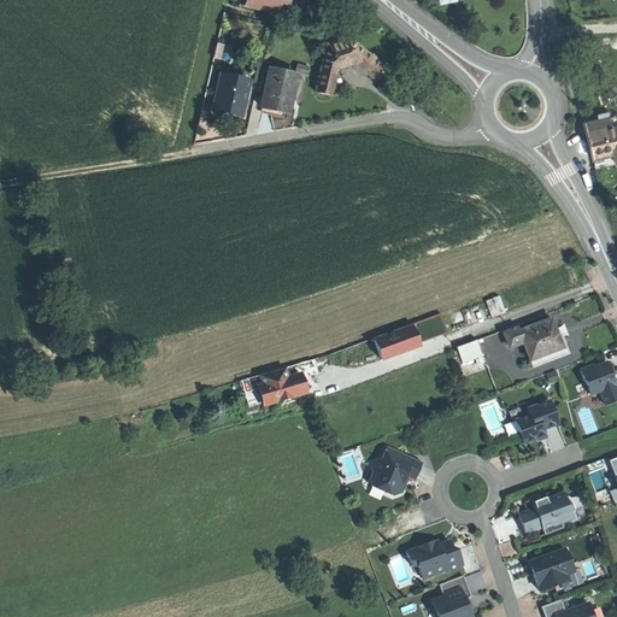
[(247,0),(247,7),(286,16),(289,0),(247,0)]
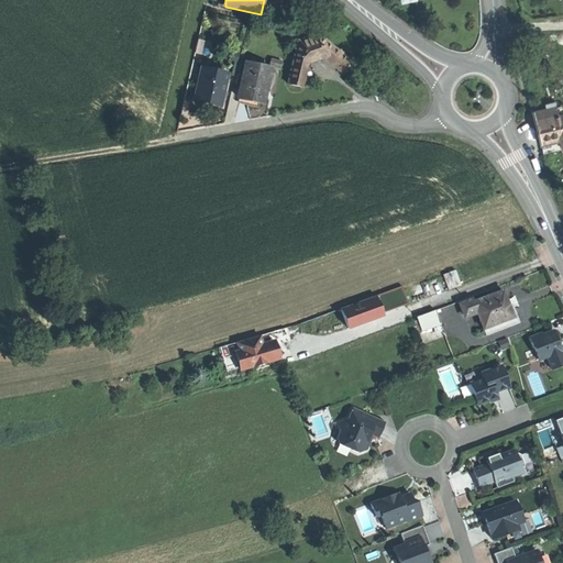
[(319,34),(299,40),(289,85),(305,87),(309,62),(316,59),(323,57),(342,74),(353,63),(319,34)]
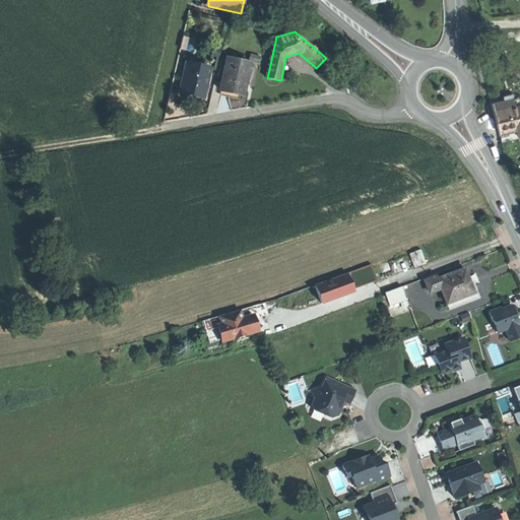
[(250,65),(228,60),(220,91),(232,93),(244,96),(247,79),(250,66),(250,65)]
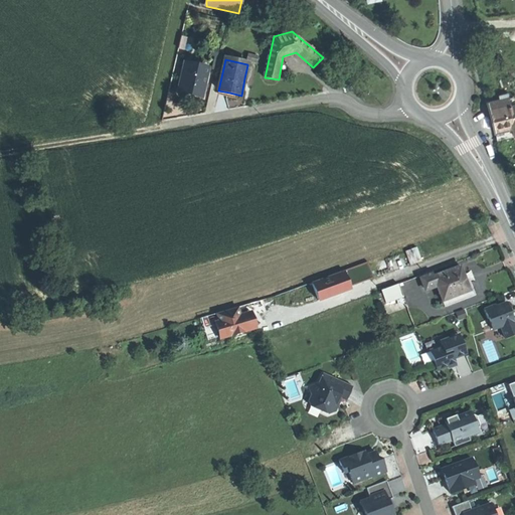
[(209,68),(185,63),(178,92),(189,94),(202,98),(209,68)]
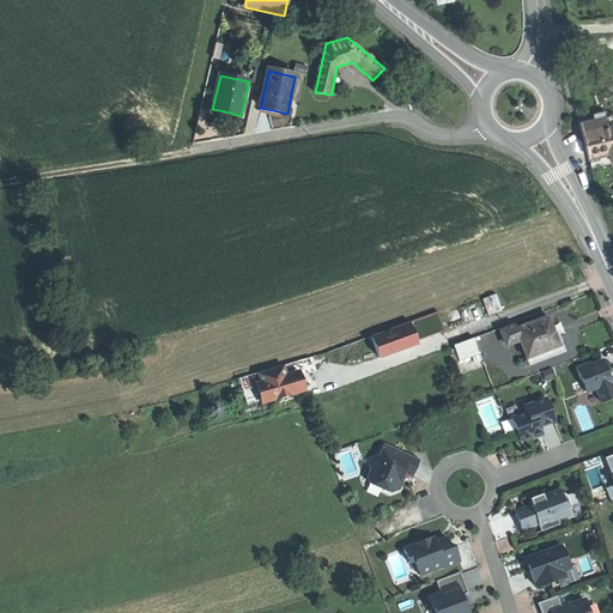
[(295,78),(291,93),(298,96),(302,80),(295,78)]
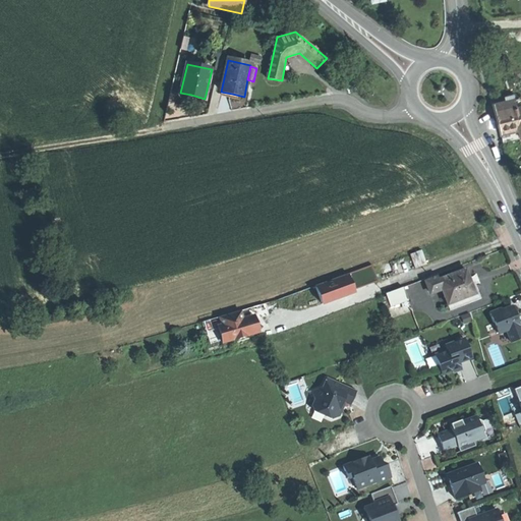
[(175,93),(171,92),(167,109),(171,110),(175,93)]
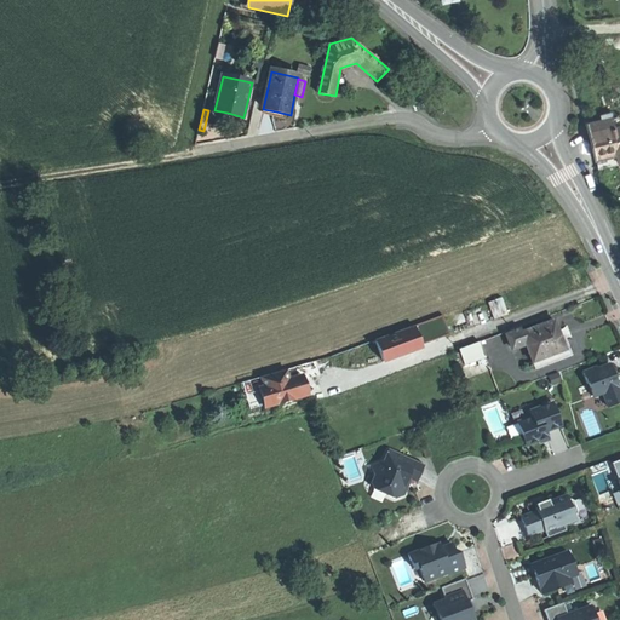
[(603,118),(587,121),(591,139),(595,155),(619,148),(619,126),(615,127),(612,115),(603,118)]
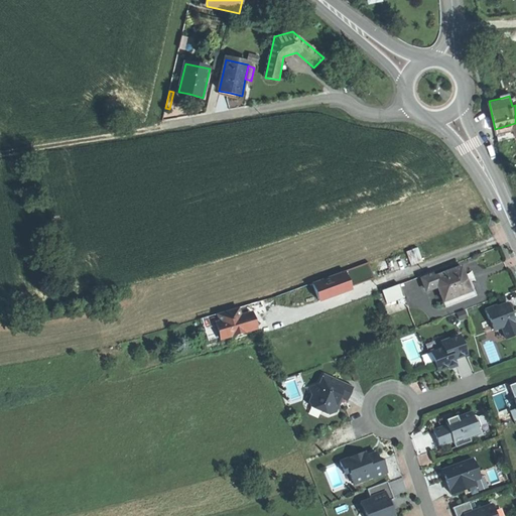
[(515,123),(495,129),(497,137),(507,139),(512,138),(511,136),(515,134),(515,123)]
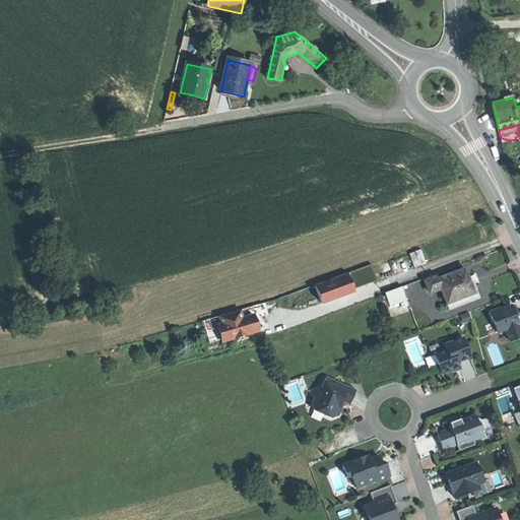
[(421,249),(409,253),(414,266),(427,262),(421,249)]
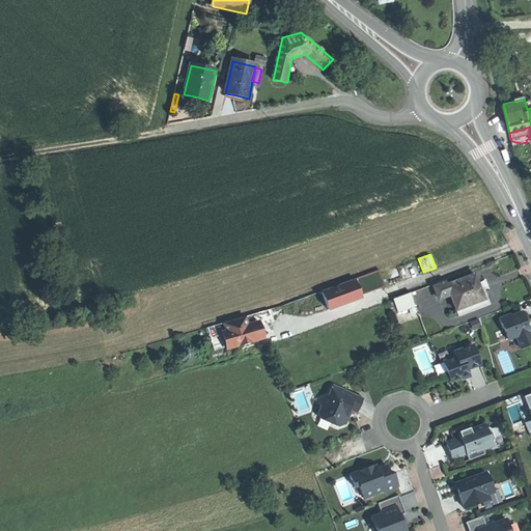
[(323,308),(387,290),(382,272),(317,289),(323,308)]
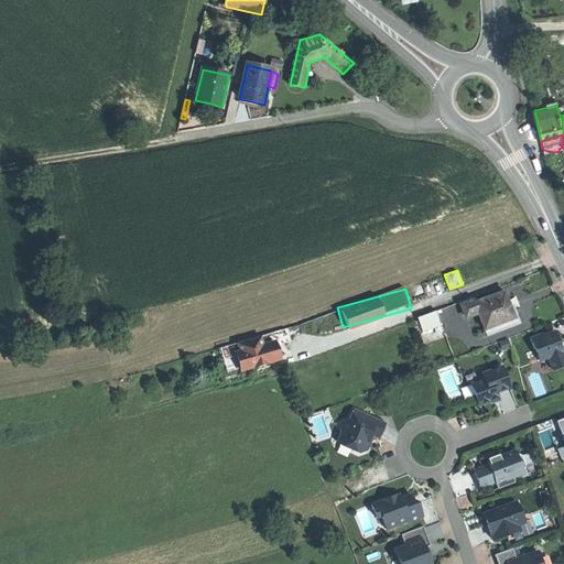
[(505,291),(474,303),(478,314),(485,329),(516,318),(509,301),(505,291)]
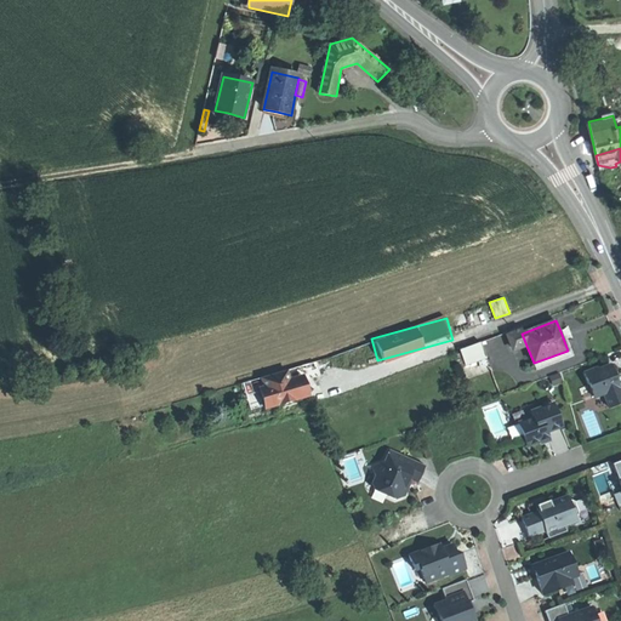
[(520,330),(507,336),(512,348),(523,343),(524,347),(527,346),(522,334),(520,330)]
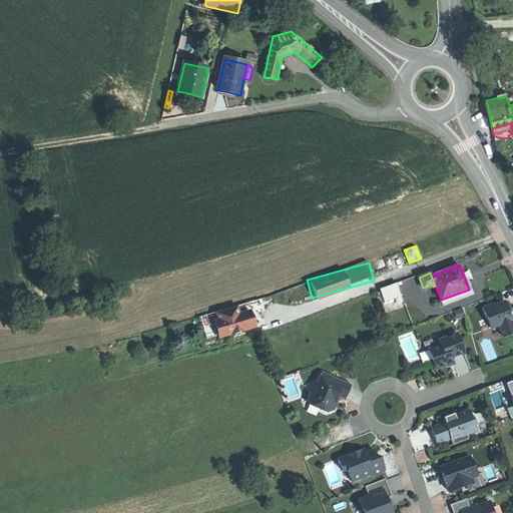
[(469,290),(441,300),(443,306),(474,294),(469,282),(466,273),(463,274),(469,290)]
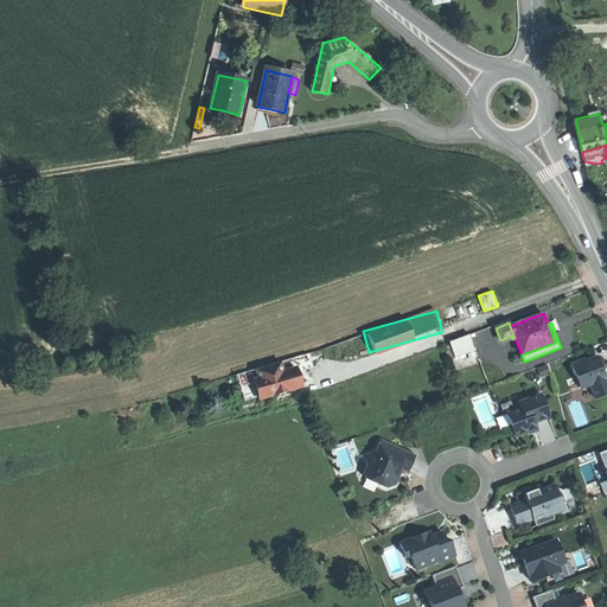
[(470,334),(449,342),(455,356),(475,349),(470,334)]
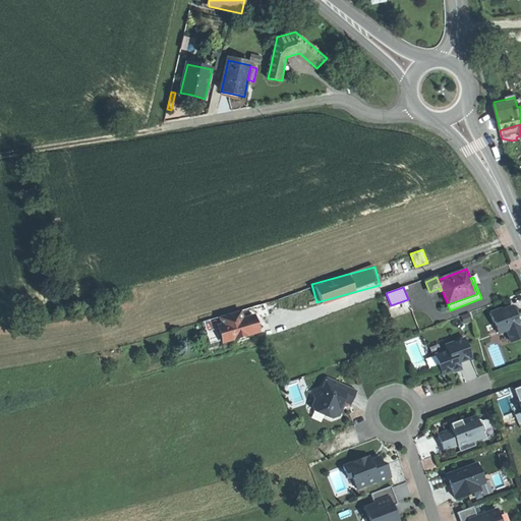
[(250,307),(253,315),(254,320),(269,315),(266,303),(250,307)]
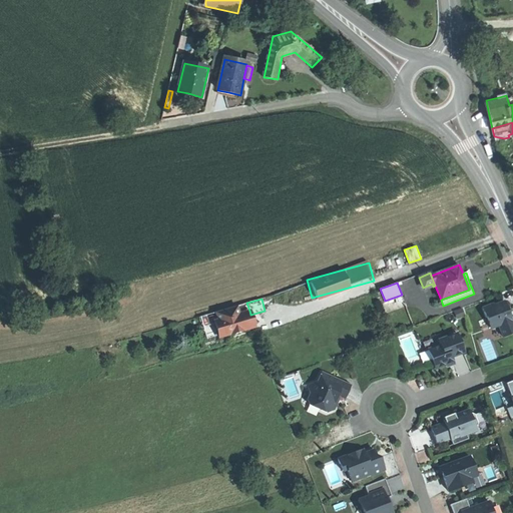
[(512,319),(511,320),(508,311),(504,302),(494,306),(493,304),(483,308),(490,328),(499,325),(503,337),(512,333),(512,319)]
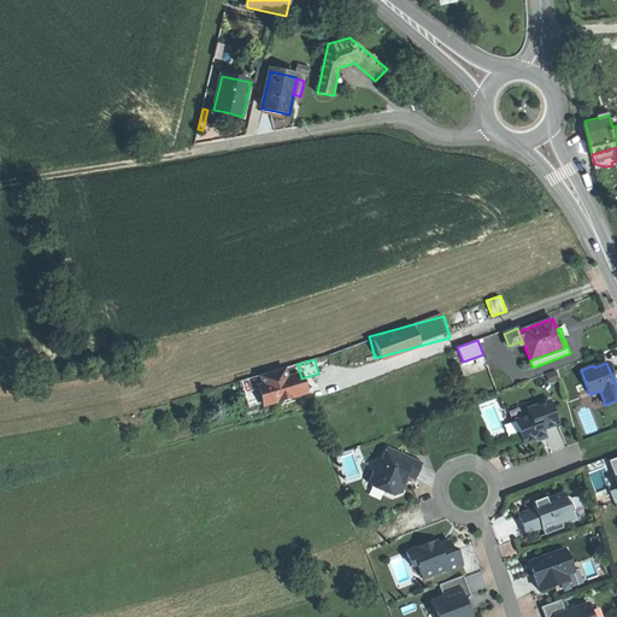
[(283,370),(259,377),(262,385),(263,388),(258,389),(263,406),(305,393),(304,387),(301,378),(287,382),(286,377),(283,370)]
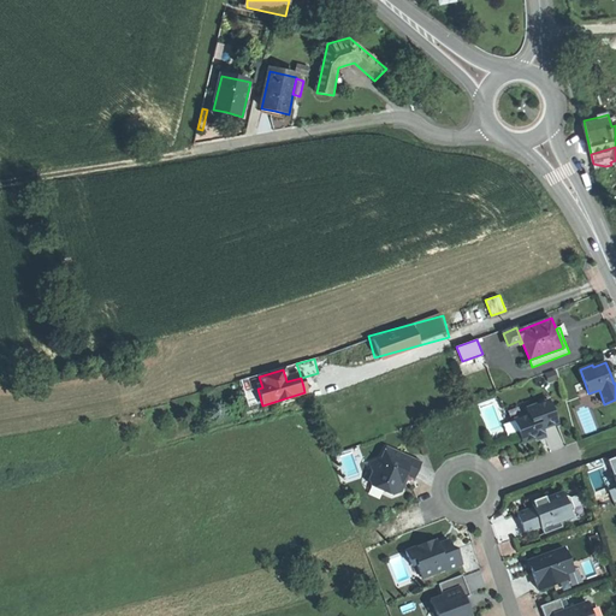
[(528,414),(514,420),(522,442),(534,438),(544,434),(542,428),(557,422),(549,400),(526,408),(528,414)]
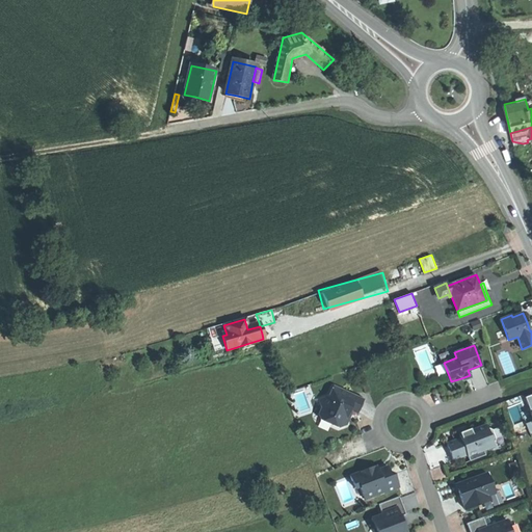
[(329,395),(318,399),(322,407),(319,415),(328,419),(329,424),(338,427),(345,425),(344,422),(343,418),(346,416),(347,413),(348,413),(350,409),(357,414),(364,399),(334,386),(329,395)]
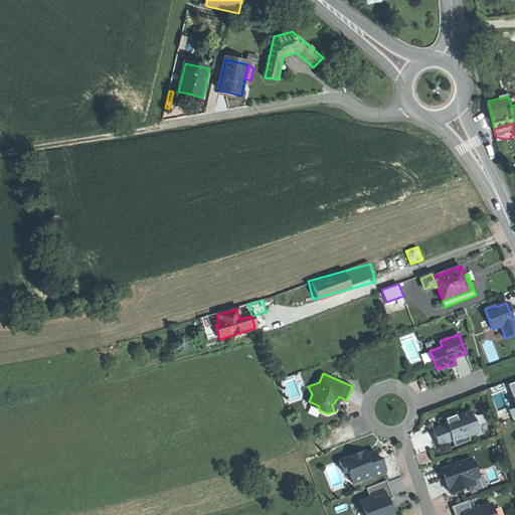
[(514,422),(514,403),(513,399),(506,402),(514,422)]
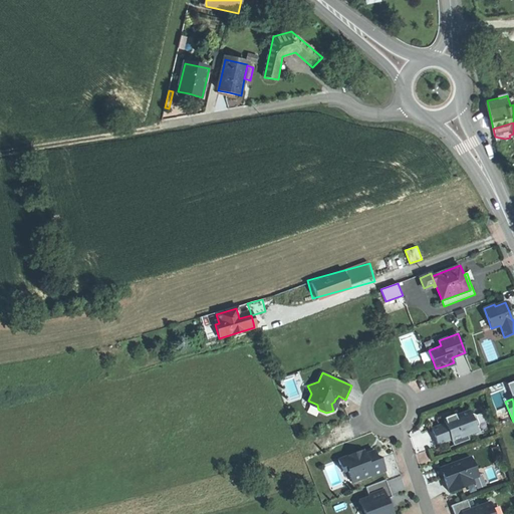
[(317,405),(308,401),(309,406),(318,410),(317,405)]
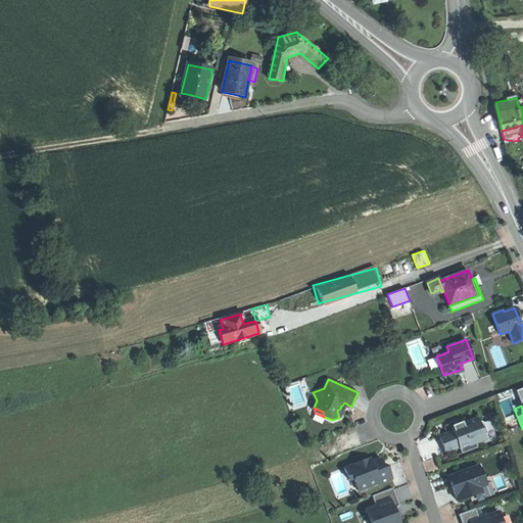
[(453,431),(439,436),(442,444),(445,452),(459,446),(462,454),(477,447),(475,442),(485,438),(484,436),(486,431),(483,423),(478,421),(477,418),(452,428),(453,431)]
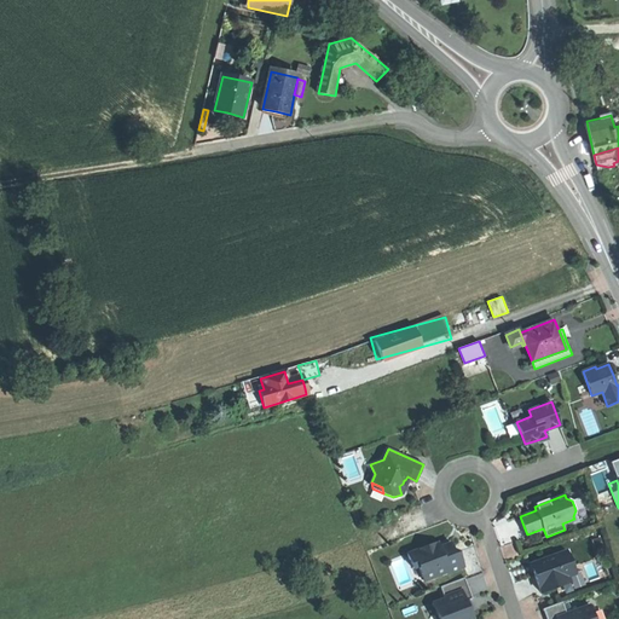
[(432,544),(408,553),(412,568),(418,566),(422,574),(429,572),(432,578),(446,573),(464,567),(458,551),(453,549),(451,543),(439,547),(438,548),(432,545),(432,544)]
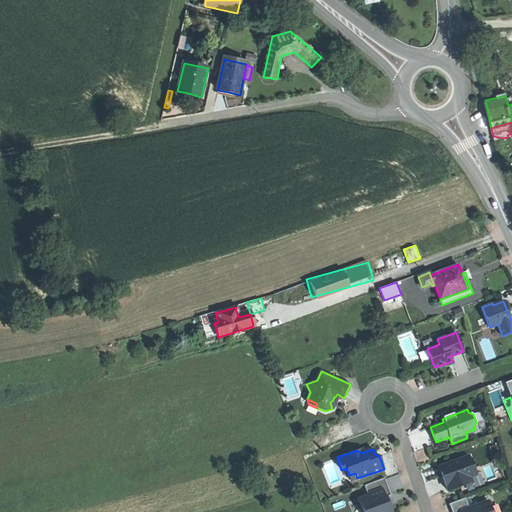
[(469,455),(439,466),(439,467),(442,468),(444,472),(441,473),(447,490),(471,481),(470,476),(468,471),(474,469),(469,455)]
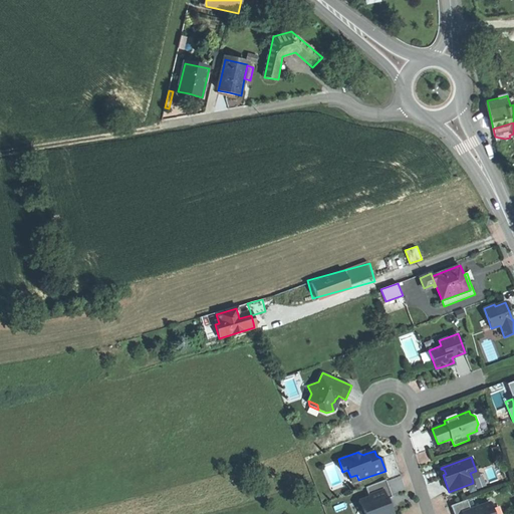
[(384,480),(365,487),(369,496),(359,500),(363,513),(392,513),(390,507),(387,499),(393,497),(386,480),(384,480)]
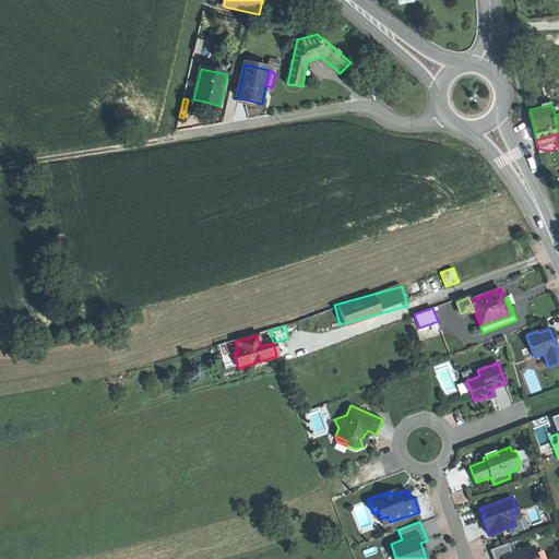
[(508,544),(490,549),(494,558),(537,558),(533,546),(511,555),(508,544)]
